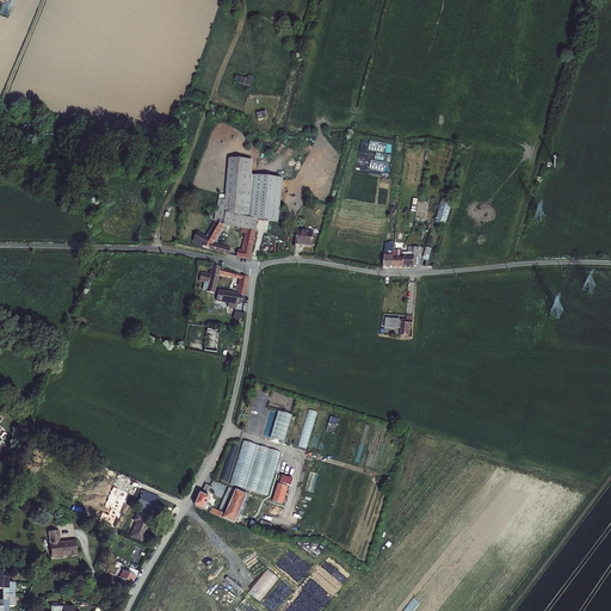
[(248,74),(247,78),(239,74),(236,81),(251,87),(254,76),(248,74)]
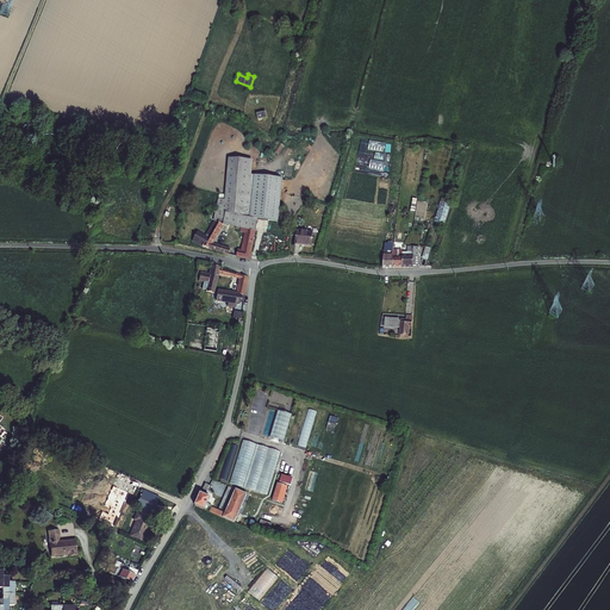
[(224,212),(249,218),(254,175),(251,174),(253,161),(229,159),(225,200),(224,212)]
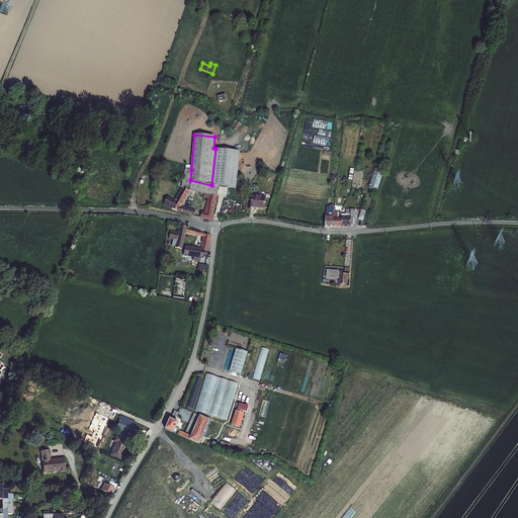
[(240,151),(216,149),(211,185),(219,186),(236,188),(240,151)]
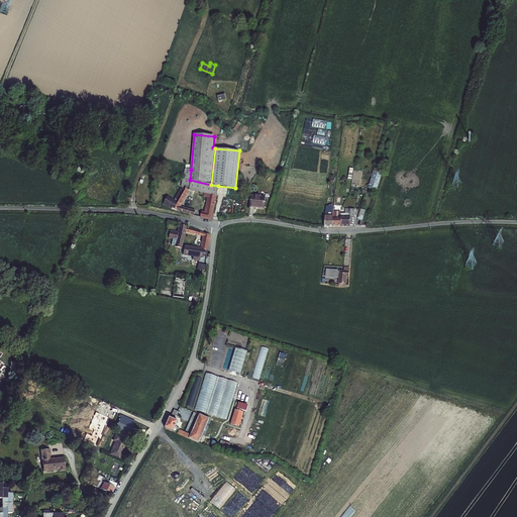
[(218,186),(211,185),(190,180),(191,170),(185,169),(182,182),(181,187),(182,188),(175,200),(168,196),(163,205),(172,210),(193,215),(211,219),(218,186)]
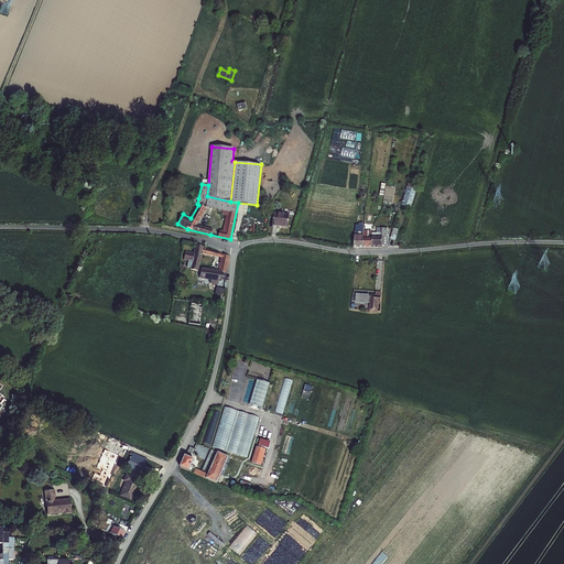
[(416,186),(409,184),(402,205),(410,207),(416,186)]
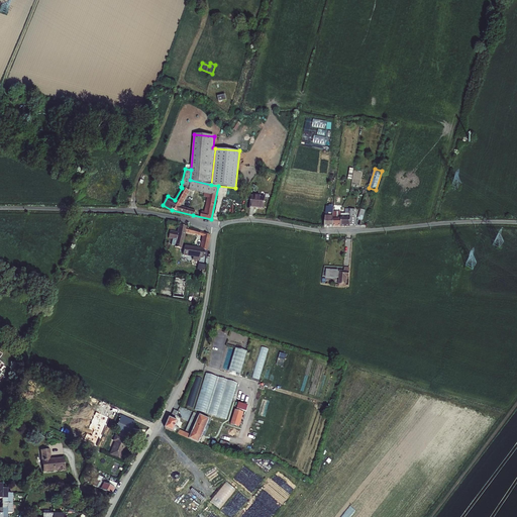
[(265,197),(250,196),(249,208),(264,209),(265,197)]
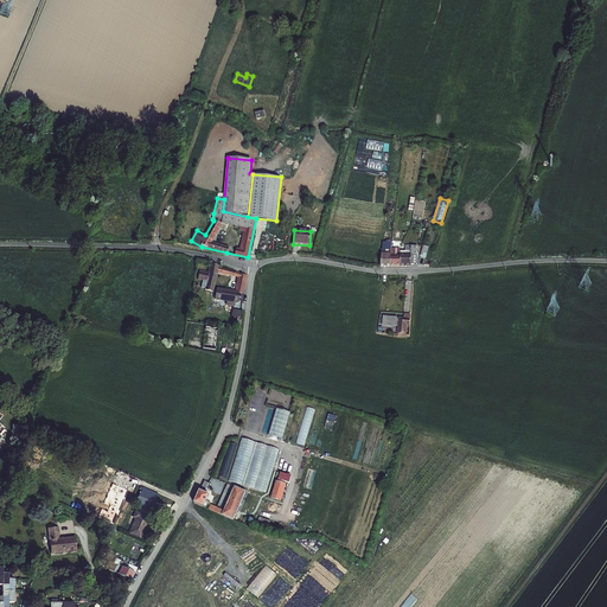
[(400,257),(400,266),(410,266),(410,264),(416,264),(416,244),(406,244),(404,249),(400,250),(400,257)]
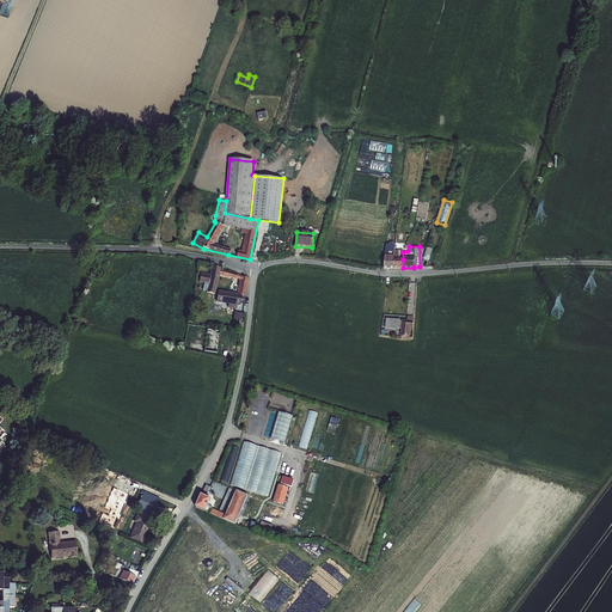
[(385,254),(384,268),(393,268),(395,259),(395,250),(386,250),(386,254),(385,254)]
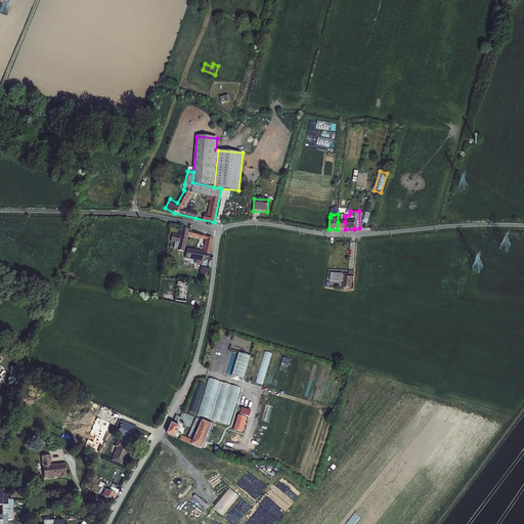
[(178,243),(177,249),(176,251),(183,252),(187,234),(202,238),(202,235),(188,231),(188,229),(181,227),(179,235),(171,233),(170,242),(175,243),(178,243)]
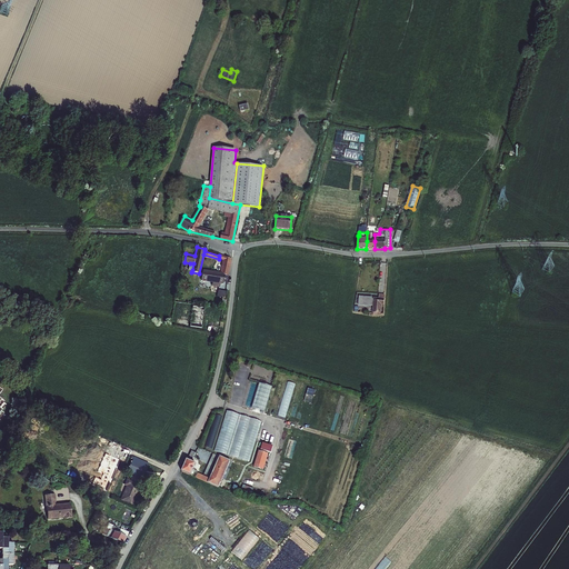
[(227,283),(230,259),(229,259),(225,257),(223,260),(220,275),(202,272),(201,280),(227,283)]
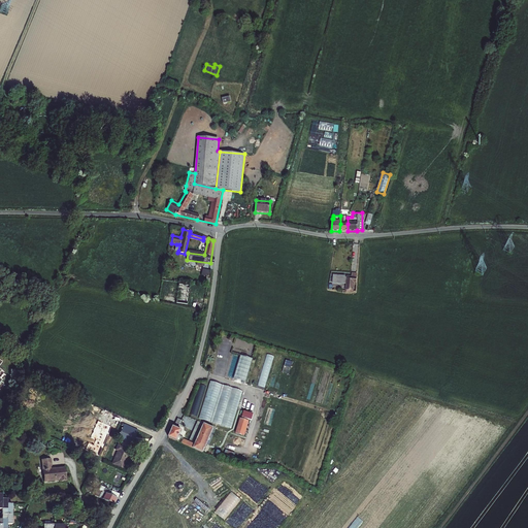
[(345,284),(345,290),(354,290),(355,283),(356,283),(357,271),(353,271),(352,276),(347,276),(333,275),(332,283),(345,284)]
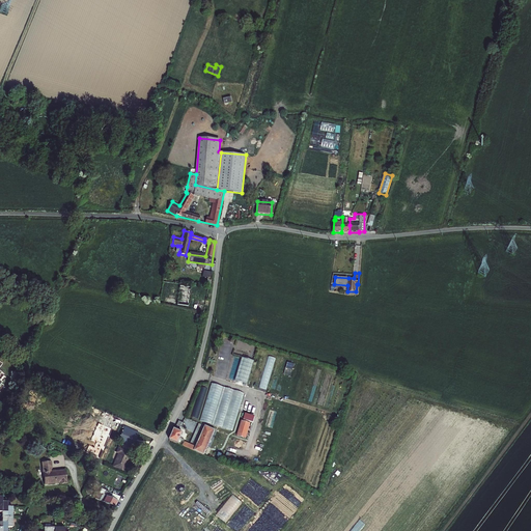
[(179,279),(177,298),(176,305),(189,307),(192,280),(179,279)]
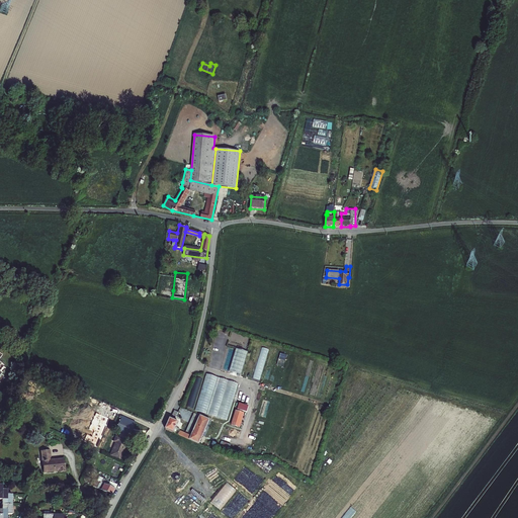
[(260,348),(253,346),(244,376),(251,378),(260,348)]
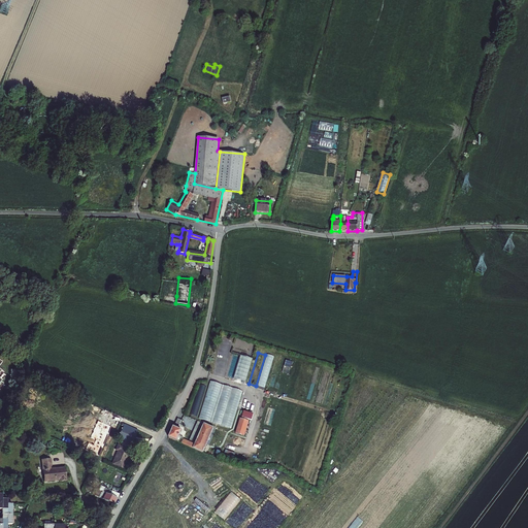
[(253,359),(240,355),(233,378),(246,383),(253,359)]
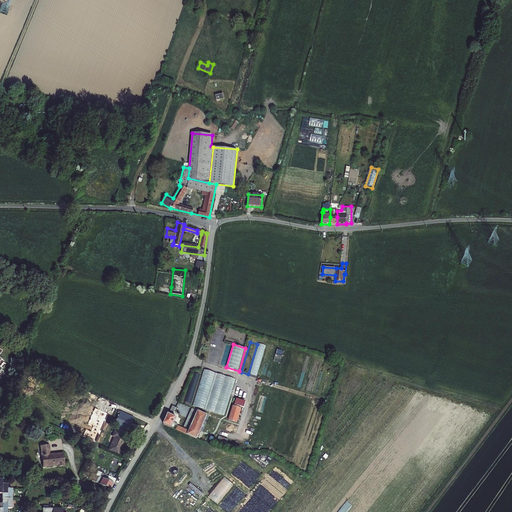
[(266,346),(258,344),(248,374),(256,377),(266,346)]
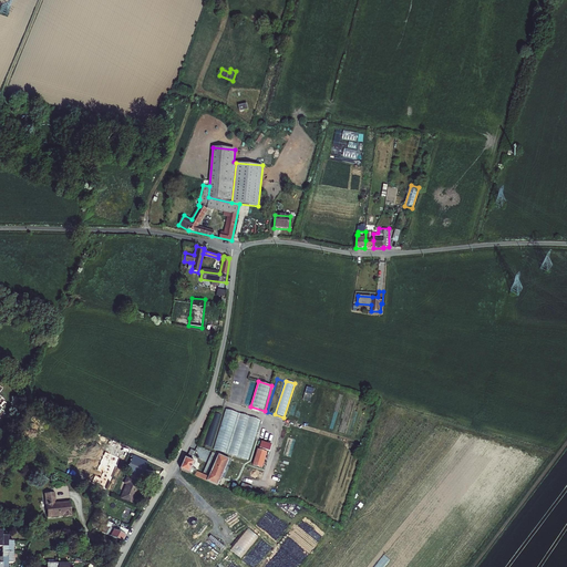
[(238,414),(226,410),(213,449),(227,453),(238,414)]
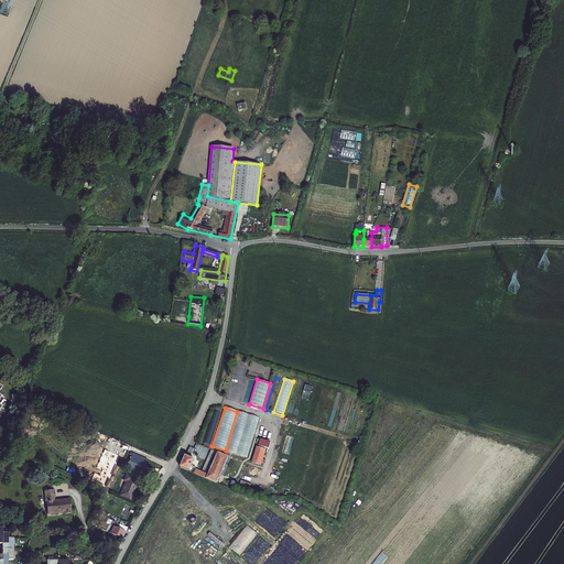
[(221,413),(214,410),(203,442),(212,446),(221,413)]
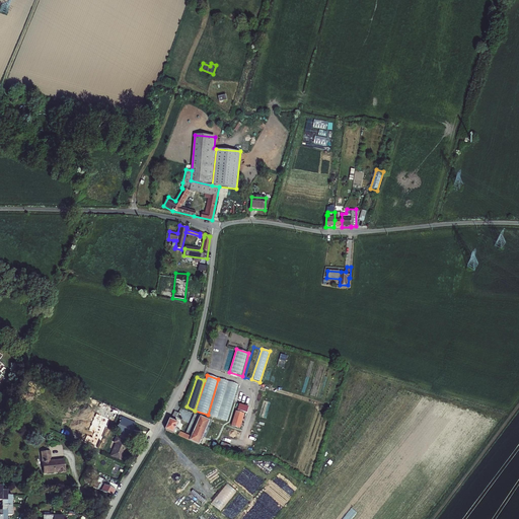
[(240,384),(220,378),(210,415),(230,421),(240,384)]
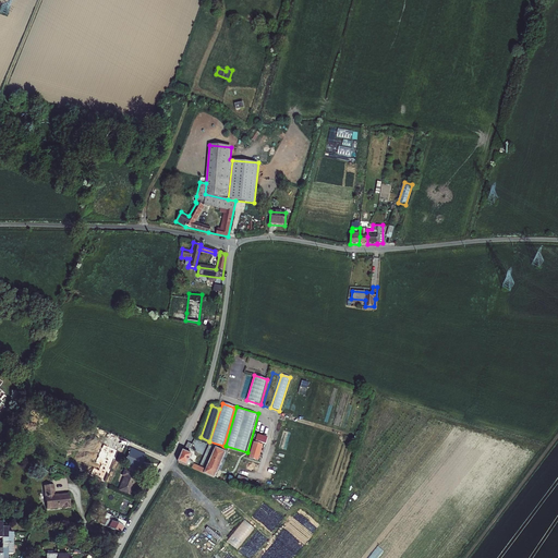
[(268,444),(269,437),(256,434),(255,440),(268,444)]
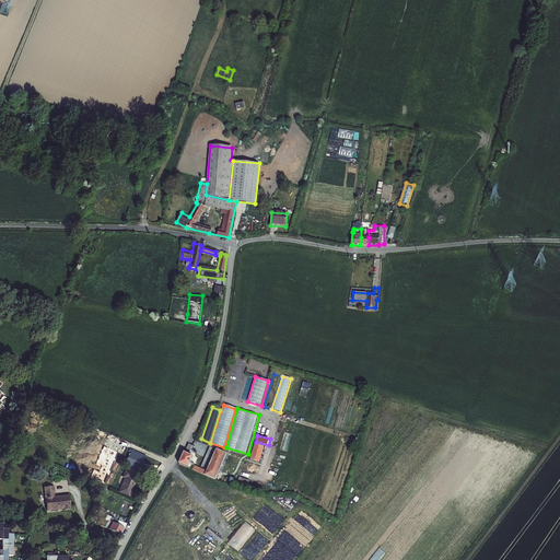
[(265,447),(256,445),(252,461),(260,463),(265,447)]
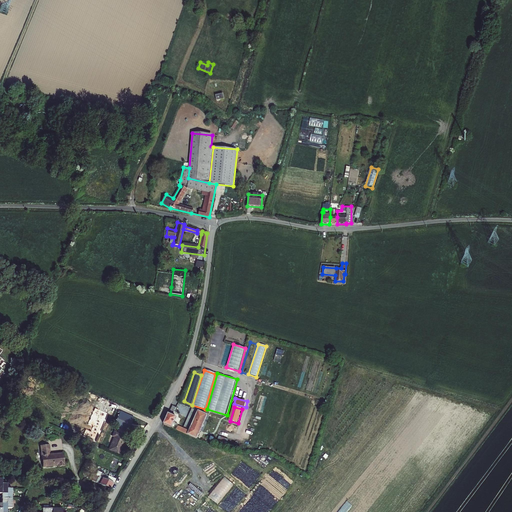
[(207,416),(197,411),(189,430),(187,435),(197,440),(207,416)]
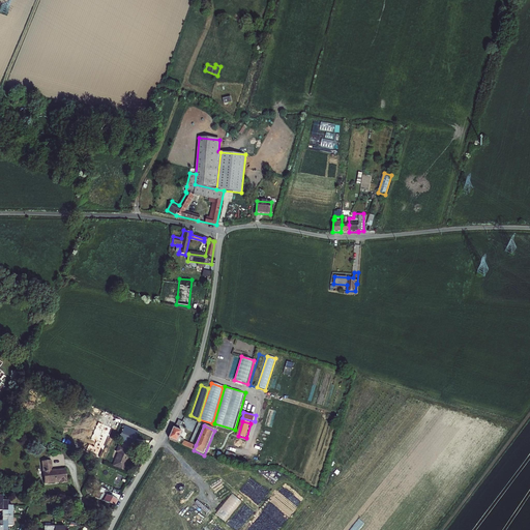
[(125,427),(119,441),(134,447),(140,433),(125,427)]
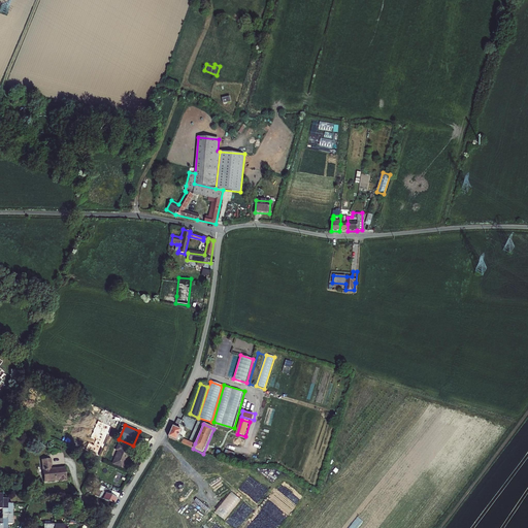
[(180,443),(184,438),(179,437),(182,431),(178,430),(173,428),(168,438),(180,443)]
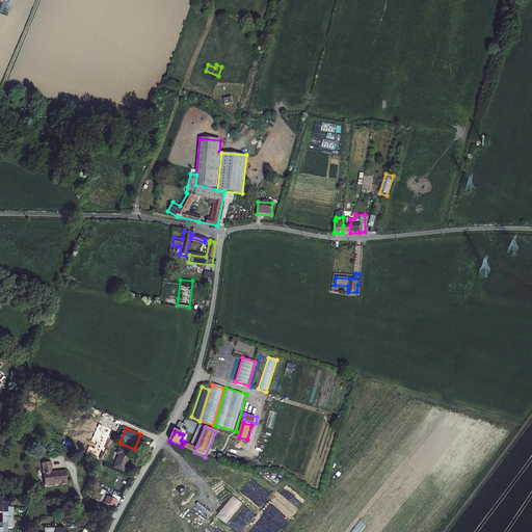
[(246,444),(232,439),(230,446),(244,450),(246,444)]
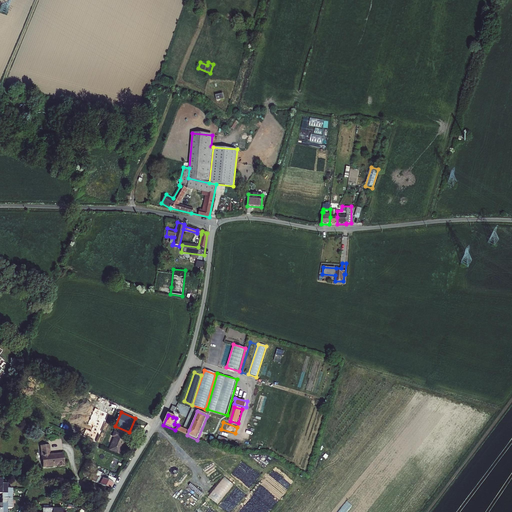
[(189,430),(178,425),(175,430),(187,435),(189,430)]
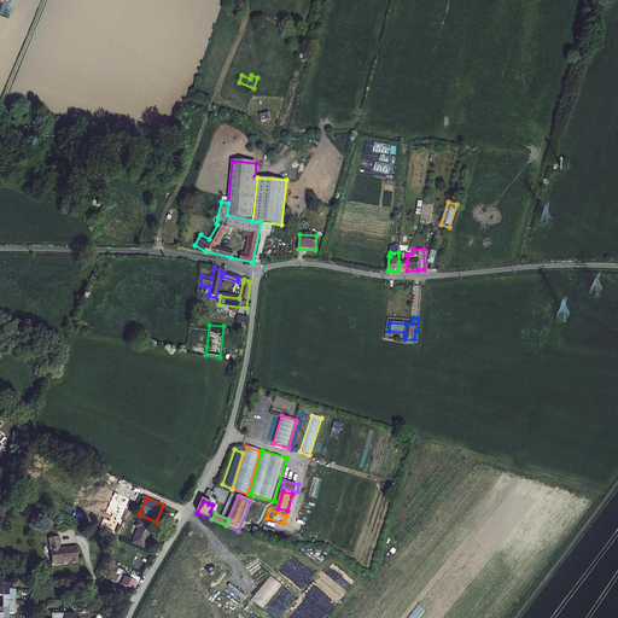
[(139,523),(136,528),(139,529),(151,534),(153,528),(152,528),(153,524),(141,519),(140,523),(139,523)]
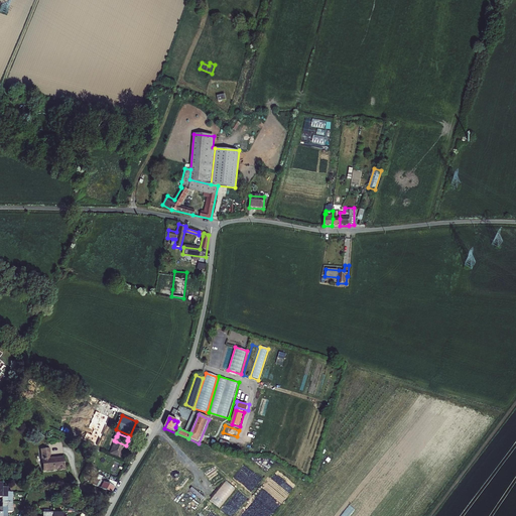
[(219,444),(229,447),(231,442),(221,439),(219,444)]
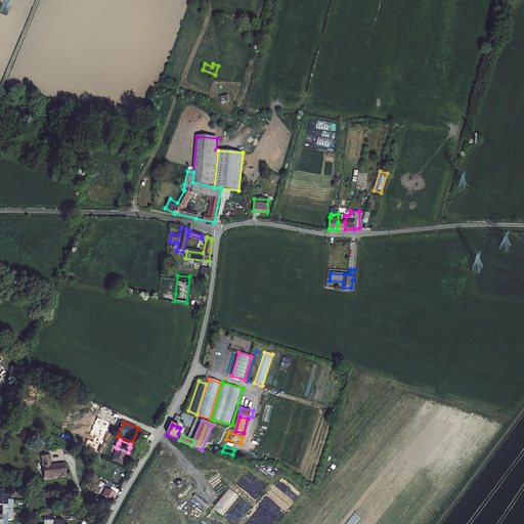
[(122,466),(128,452),(118,448),(112,461),(122,466)]
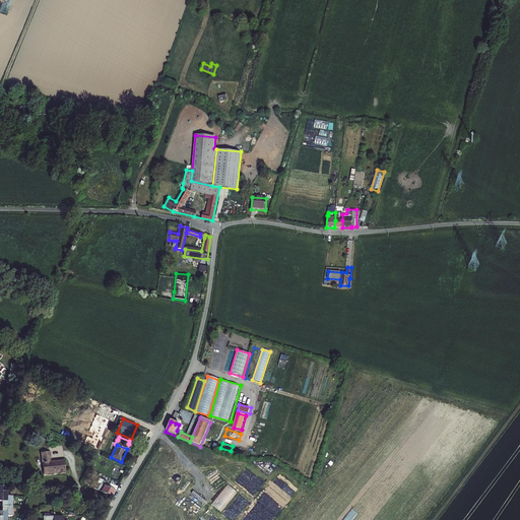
[(50,453),(42,454),(44,475),(59,474),(59,475),(66,474),(65,462),(51,463),(50,461),(51,460),(50,453)]
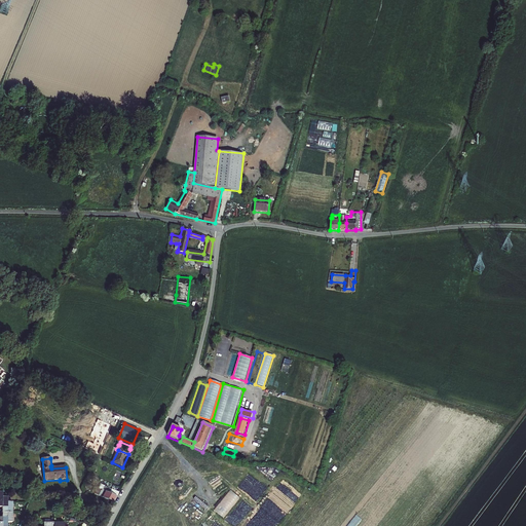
[(100,485),(95,495),(114,503),(116,497),(118,492),(109,488),(108,489),(100,485)]
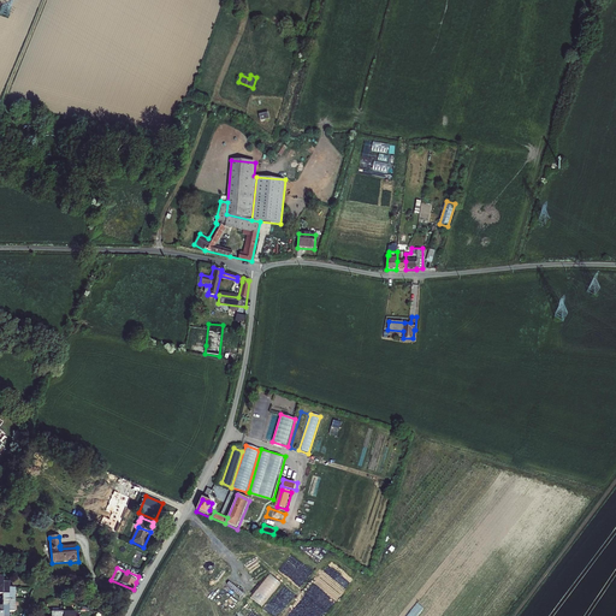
[(9,615),(9,610),(15,610),(15,587),(9,587),(9,581),(3,581),(3,576),(0,575),(0,592),(3,593),(3,596),(3,603),(3,605),(0,604),(0,615),(9,615)]
